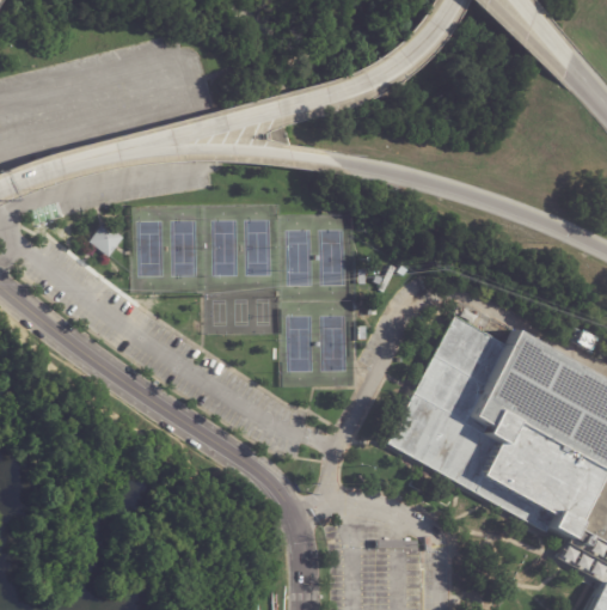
[(108,227),(126,241),(110,260),(91,245),(106,226),(108,227)]
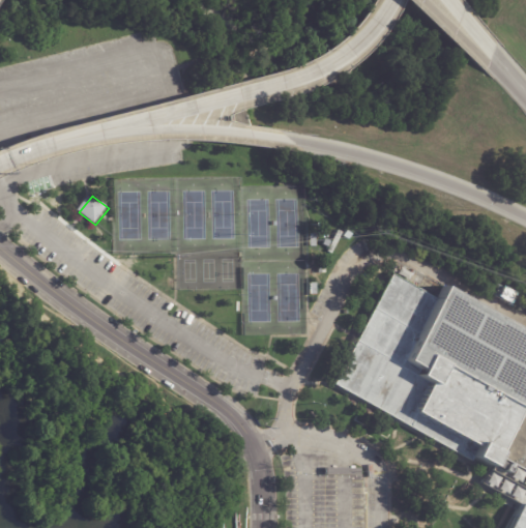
[(347,235),(335,256),(331,254),(343,233),(347,235)]
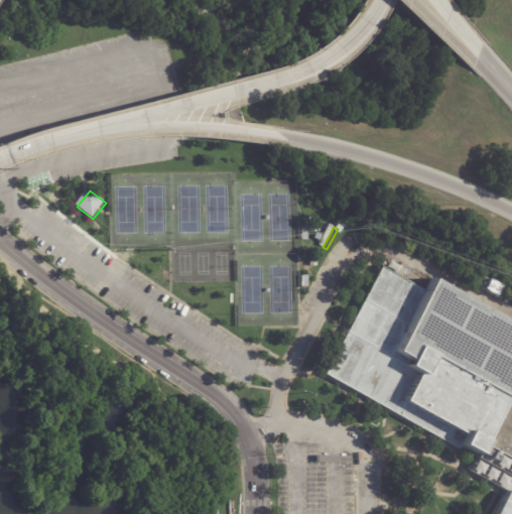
[(342,227),(347,231),(344,236),(343,235),(342,235),(340,234),(340,233),(339,233),(342,227)]
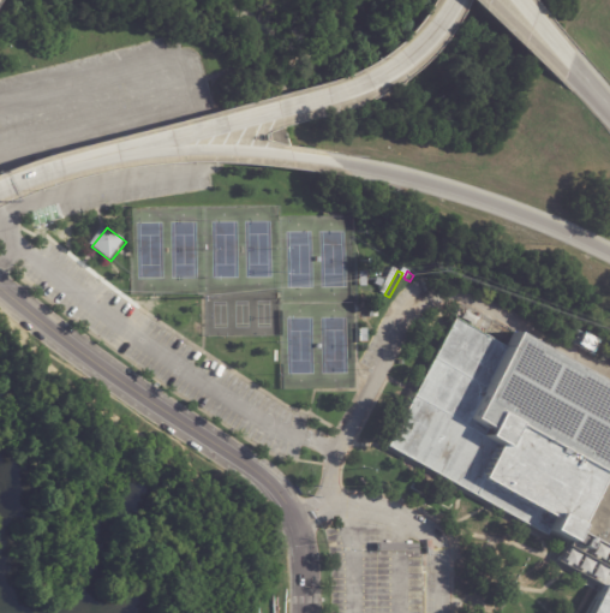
[(382,280),(388,283),(386,290),(378,287),(382,280)]
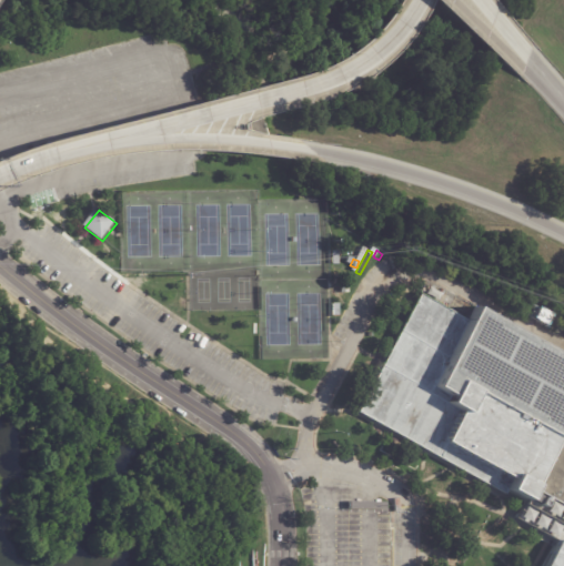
[(422,294),(385,361),(358,412),(525,503),(516,518),(555,539),(540,565),(563,565),(563,354),(476,307),(470,321),(422,294)]
